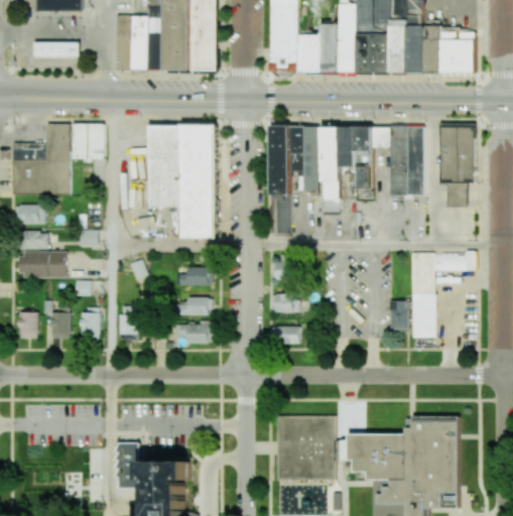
[(164,70),(190,71),(190,0),(164,0),(164,6),(164,70)]
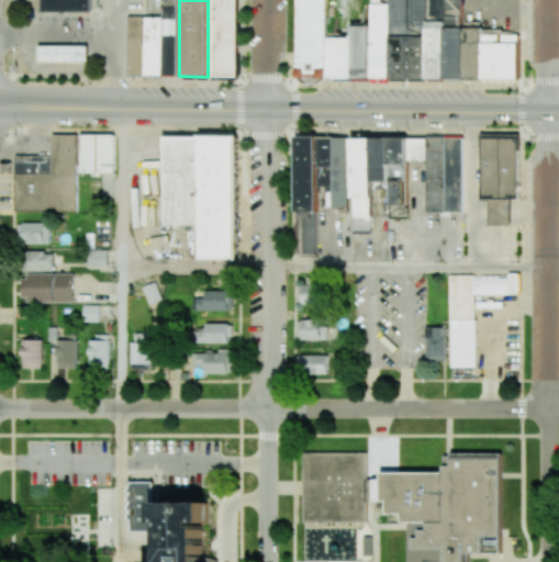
[(234,0),(234,77),(208,77),(208,0),(234,0)]
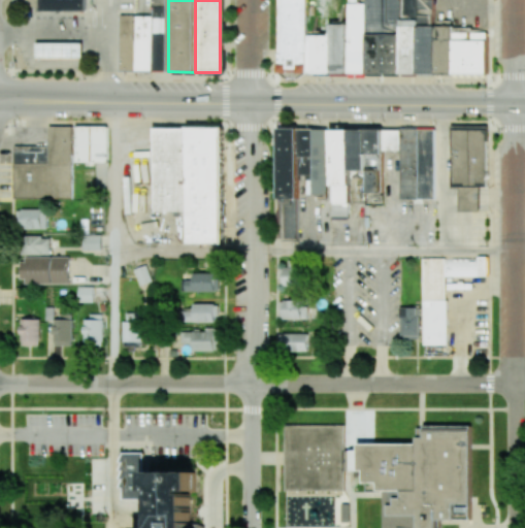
[(274,0),(303,0),(303,35),(302,72),(274,72),(274,0)]
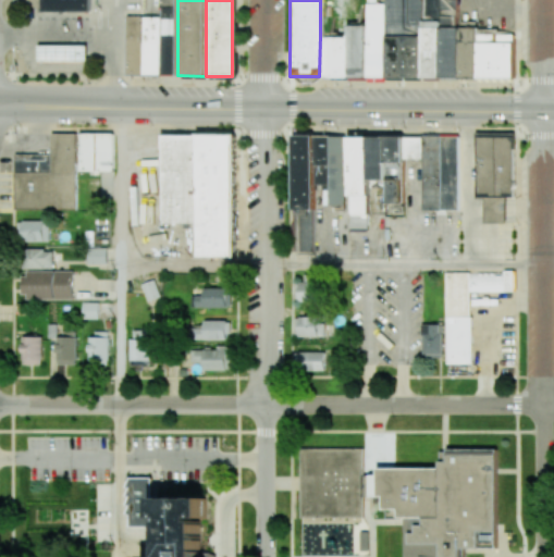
[(383,0),(419,0),(419,77),(383,77),(383,3),(383,0)]
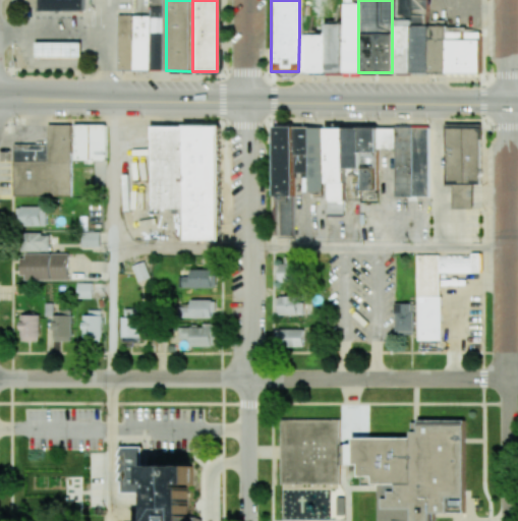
[(409,0),(409,72),(392,72),(392,0),(409,0)]
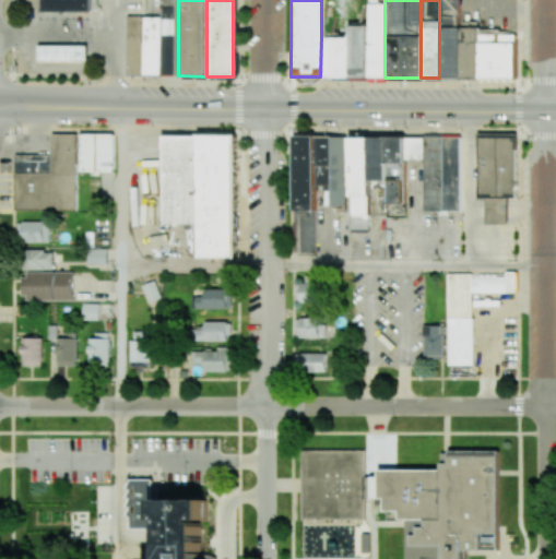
[(458,0),(458,27),(458,78),(439,78),(439,0),(458,0)]
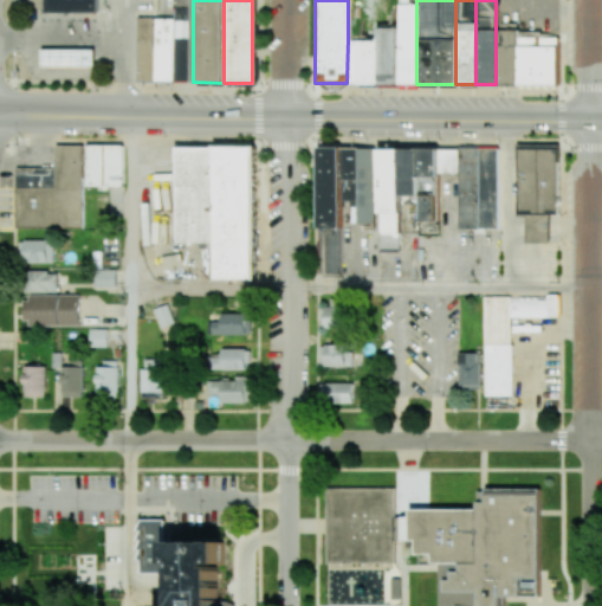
[(416,4),(416,84),(395,84),(395,27),(395,4),(416,4)]
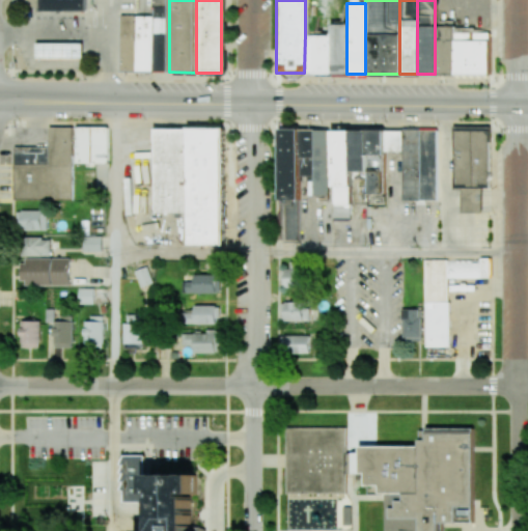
[(153,72),(169,72),(169,6),(153,6),(153,16),(153,72)]
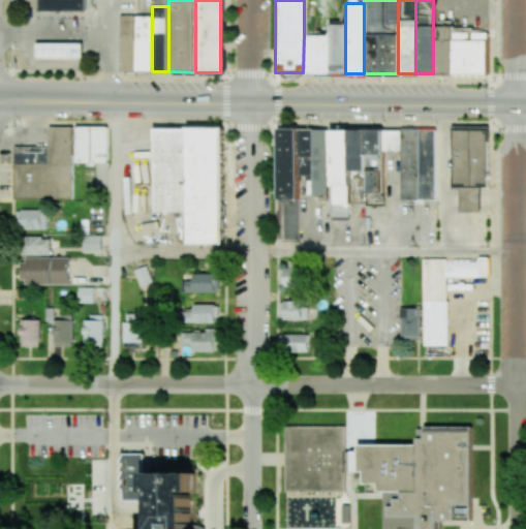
[(134,14),(117,14),(117,70),(134,70),(134,14)]
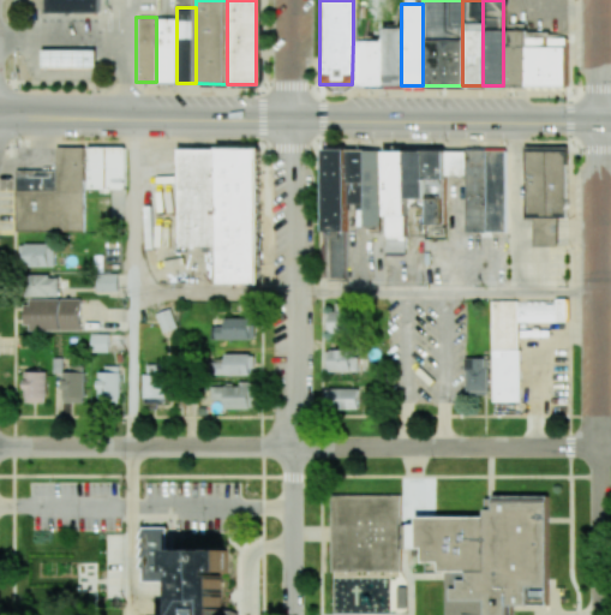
[(156,83),(156,82),(156,17),(177,18),(177,83),(156,83)]
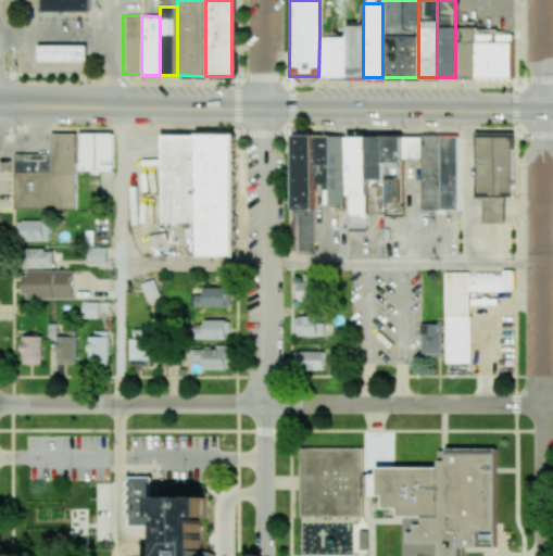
[(363,25),(344,25),(344,37),(344,77),(363,77),(363,25)]
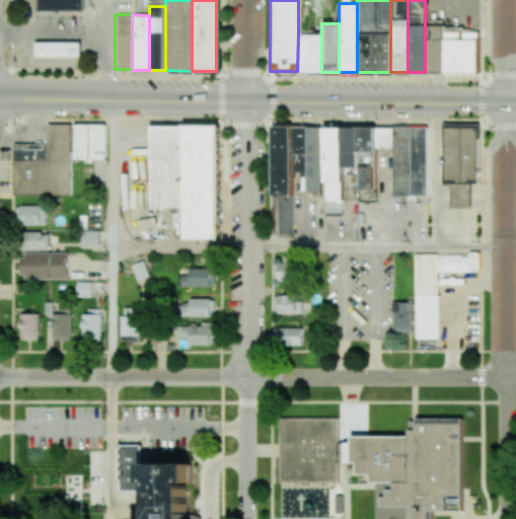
[(442,72),(425,72),(425,25),(442,25),(442,31),(442,72)]
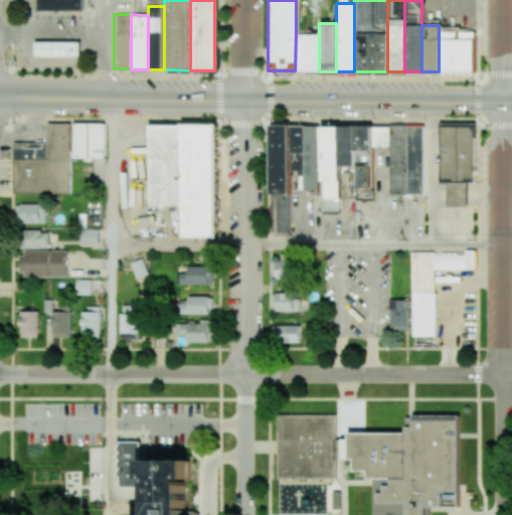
[(473,31),(439,31),(439,71),(473,71),(473,31)]
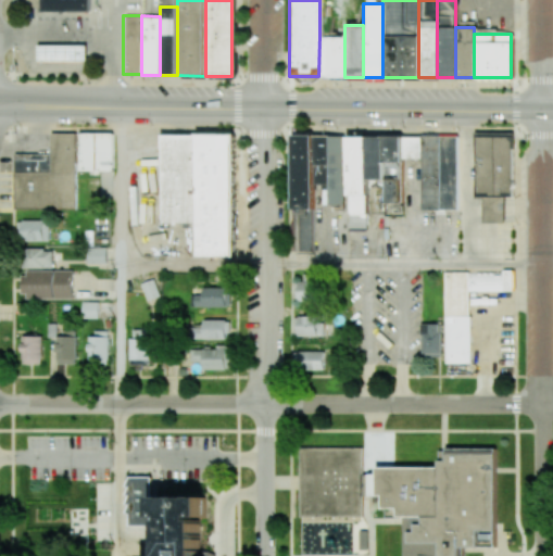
[(326,37),(344,37),(344,77),(326,77),(326,76),(326,37)]
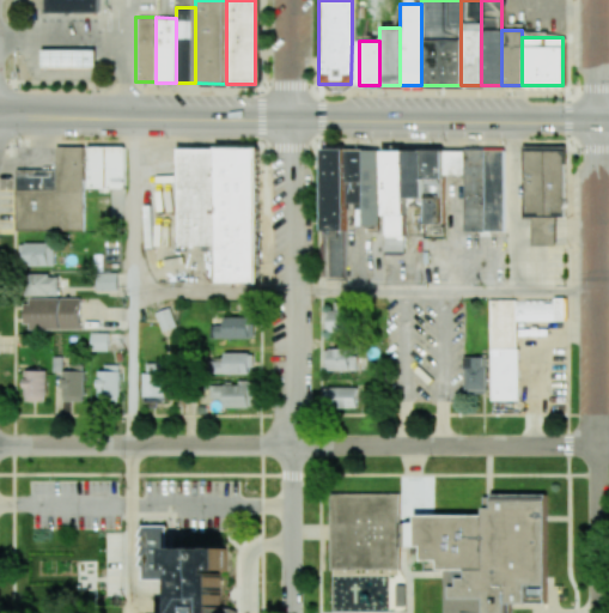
[(38,49),(92,49),(92,68),(38,68),(38,49)]
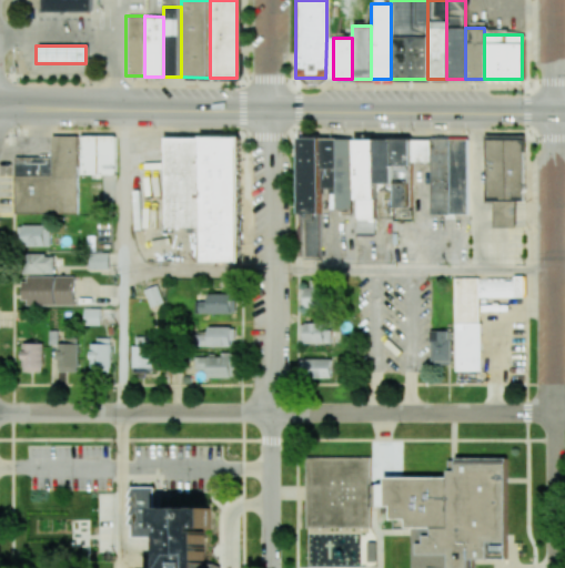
[(113,135),(49,135),(49,158),(12,158),(12,213),(76,214),(76,175),(98,175),(98,174),(113,174),(113,135)]
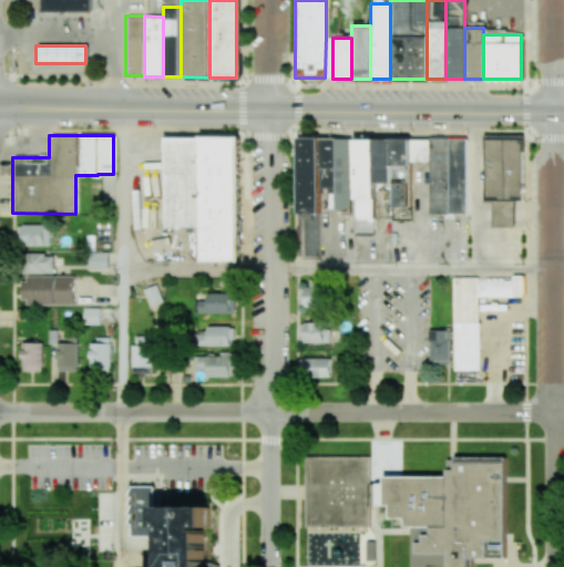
[(201,261),(198,136),(238,135),(241,261),(201,261)]
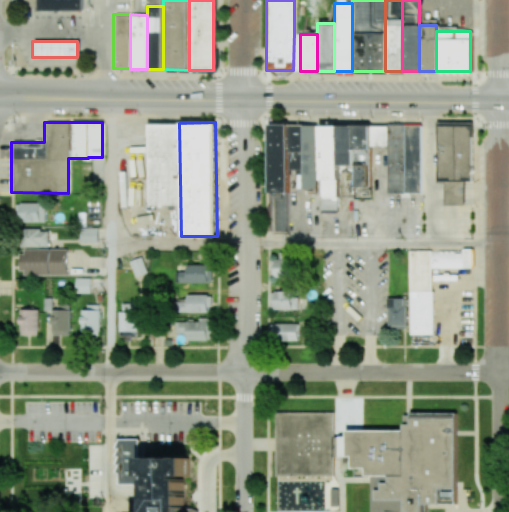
[(285,193),(266,193),(267,125),(285,125),(285,193)]
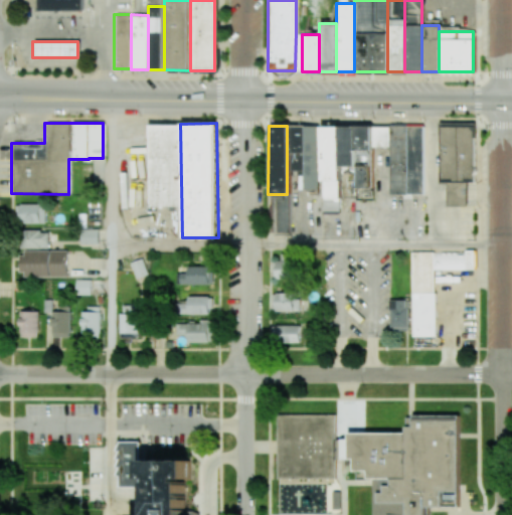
[(438,183),(445,183),(445,205),(464,206),(465,182),(472,183),(473,127),(439,126),(438,183)]
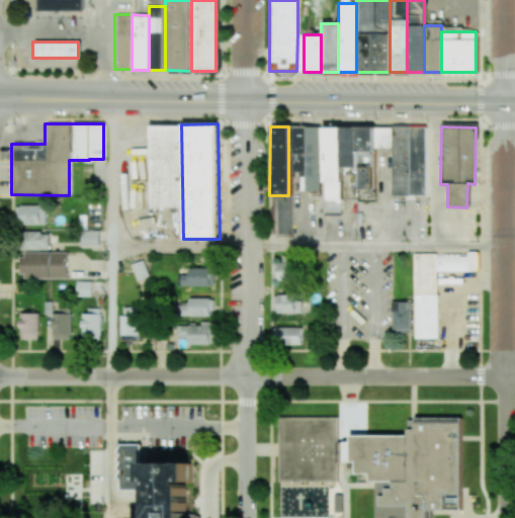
[(408,195),(408,127),(425,127),(425,195),(408,195)]
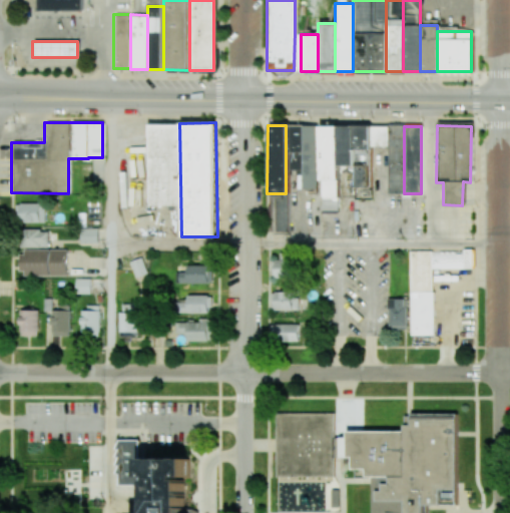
[(319,181),(319,127),(336,127),(336,181),(319,181)]
